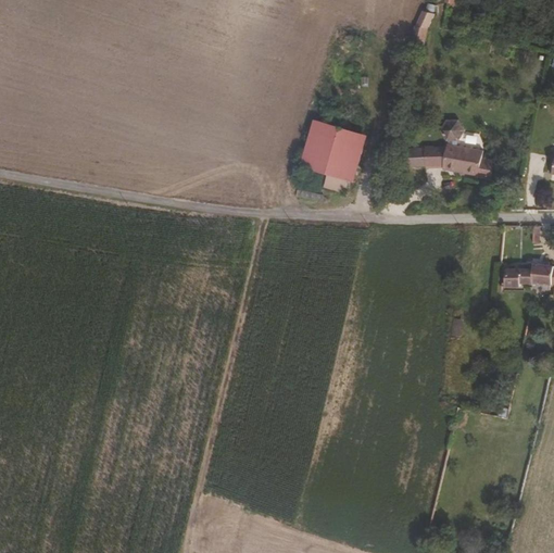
[(428,40),(436,10),(423,7),(415,37),(428,40)]
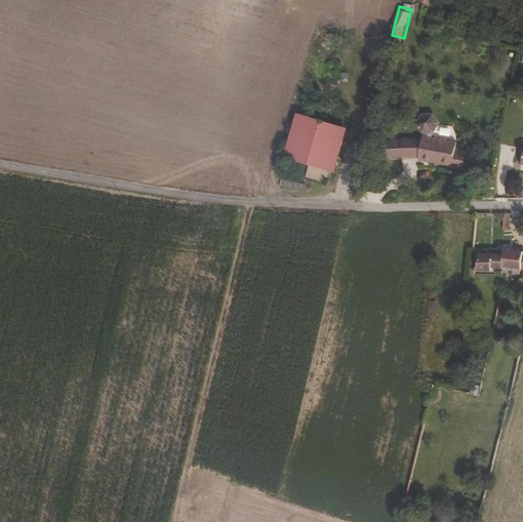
[(433,131),(438,122),(433,113),(423,114),(417,123),(423,131),(425,131),(425,134),(410,134),(410,139),(403,139),(404,152),(404,153),(420,154),(420,157),(451,163),(450,165),(461,167),(466,151),(454,148),(456,139),(432,134),(432,131),(433,131)]
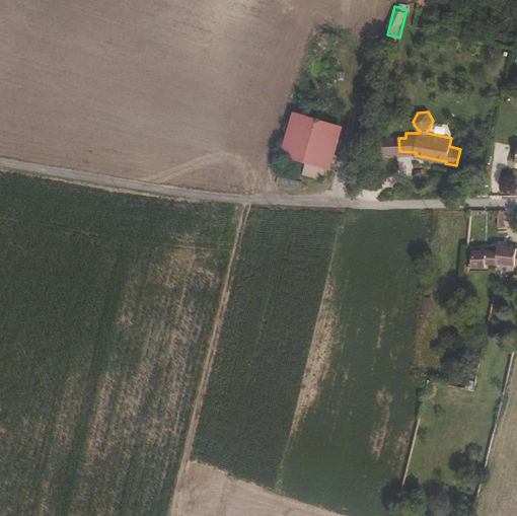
[(331,169),(341,124),(291,115),(283,161),(331,169)]
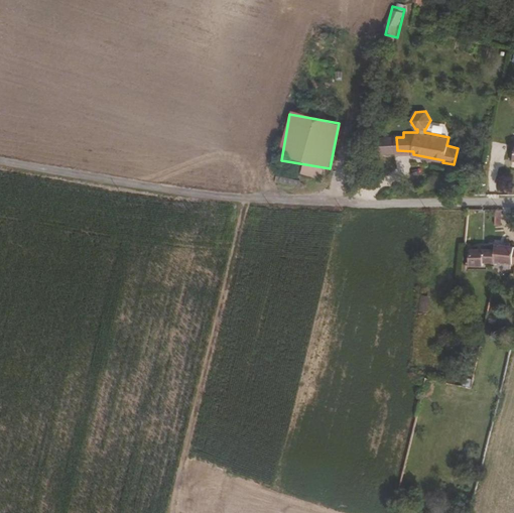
[(392,132),(380,132),(380,145),(392,145),(392,132)]
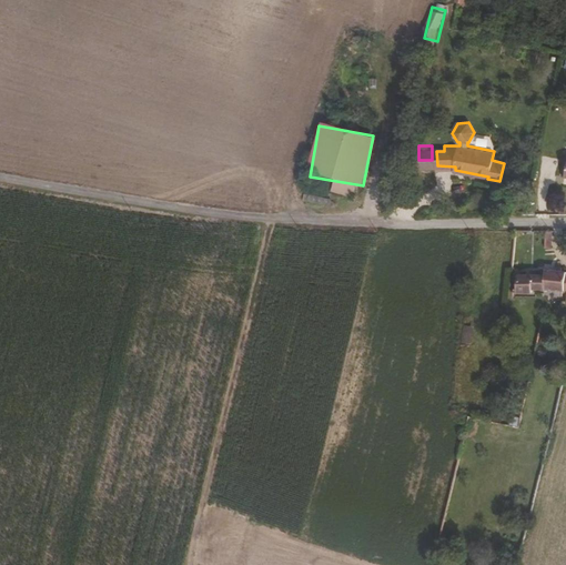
[(418,164),(437,164),(436,151),(436,145),(432,145),(432,160),(418,160),(418,164)]
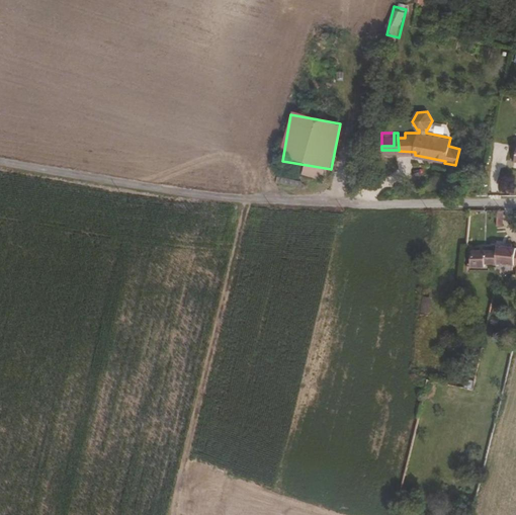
[(515,243),(474,242),(473,262),(515,263),(515,243)]
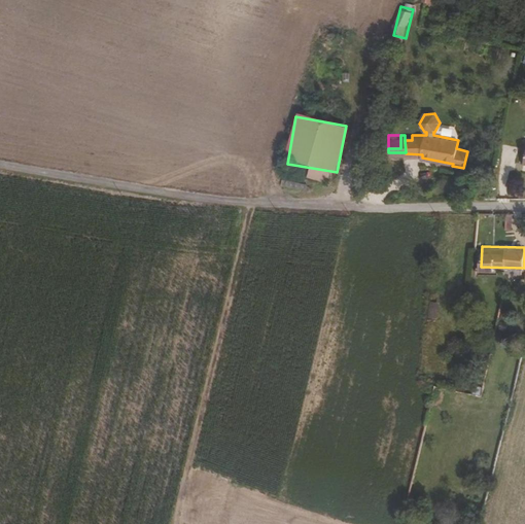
All buildings are outlined.
